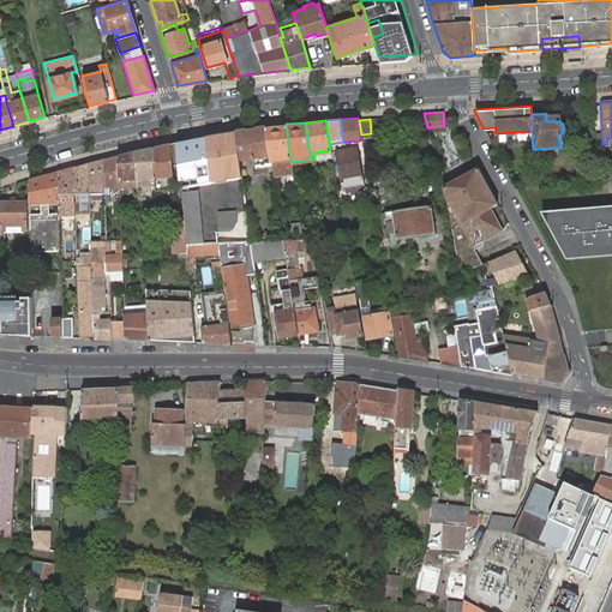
[(286,124),(265,126),(269,154),(269,159),(270,161),(273,174),(292,172),(291,162),(291,156),(286,124)]
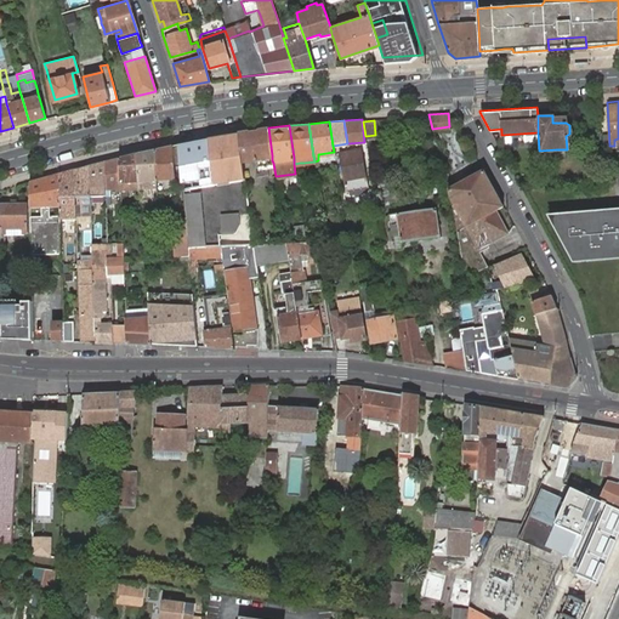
[(238,132),(242,160),(251,158),(256,158),(257,165),(266,164),(270,164),(273,163),(272,160),(272,155),(268,128),(238,132)]
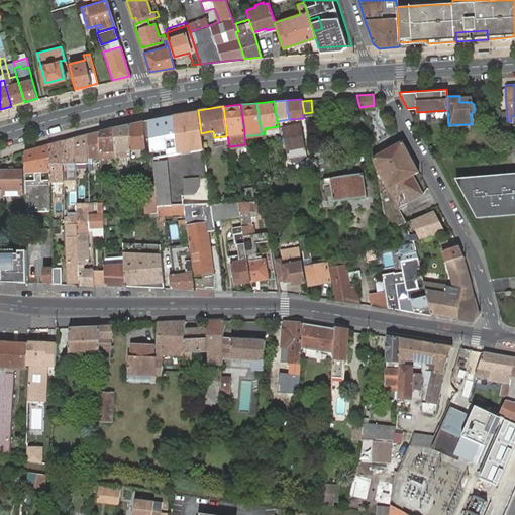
[(177,151),(203,147),(201,133),(198,110),(173,114),(177,151)]
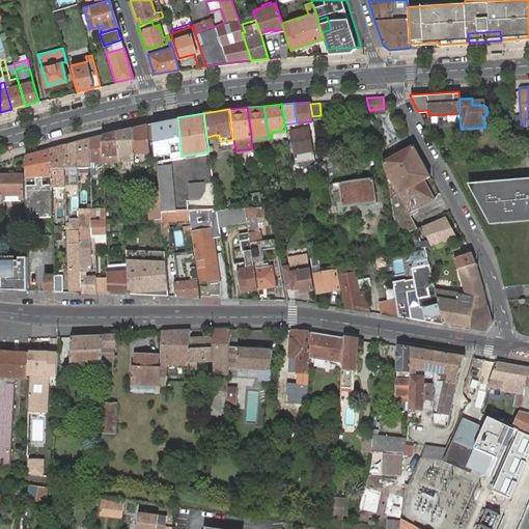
[(156,161),(182,156),(177,117),(151,122),(154,137),(156,161)]
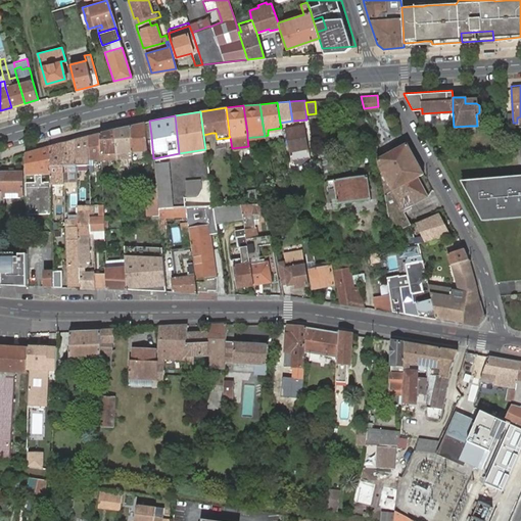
[(145,136),(151,135),(149,121),(145,122),(130,125),(131,149),(131,151),(131,156),(132,160),(139,160),(144,159),(147,159),(146,149),(145,136)]
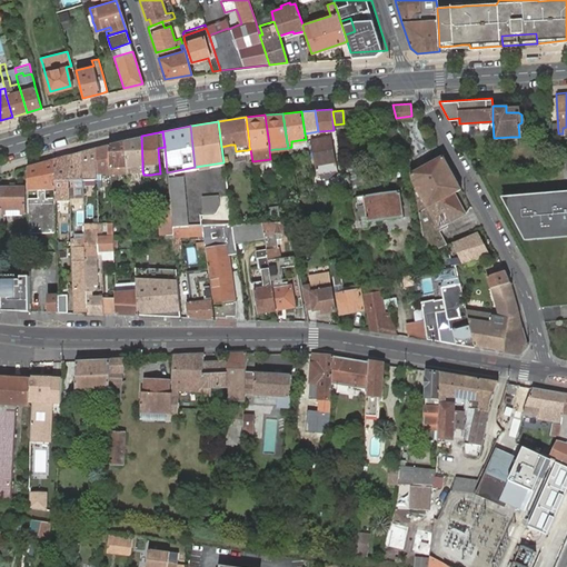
[(142,162),(141,136),(125,139),(126,166),(126,171),(132,170),(136,170),(142,170),(142,165),(142,162)]
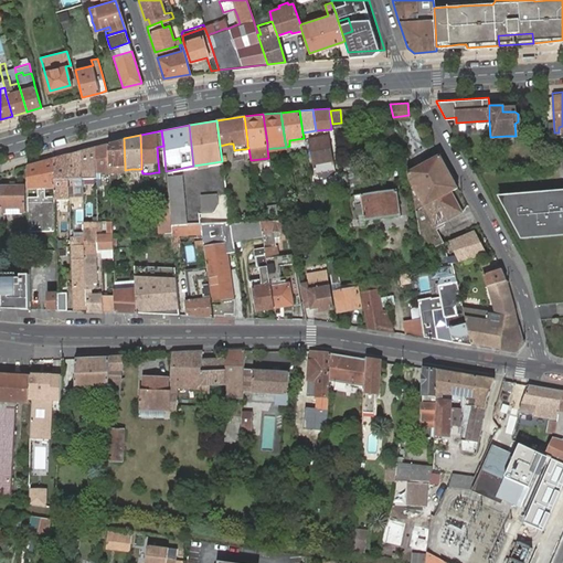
[(312,162),(319,161),(320,161),(326,160),(329,160),(329,162),(329,163),(332,162),(331,159),(328,136),(315,138),(308,139),(312,162)]
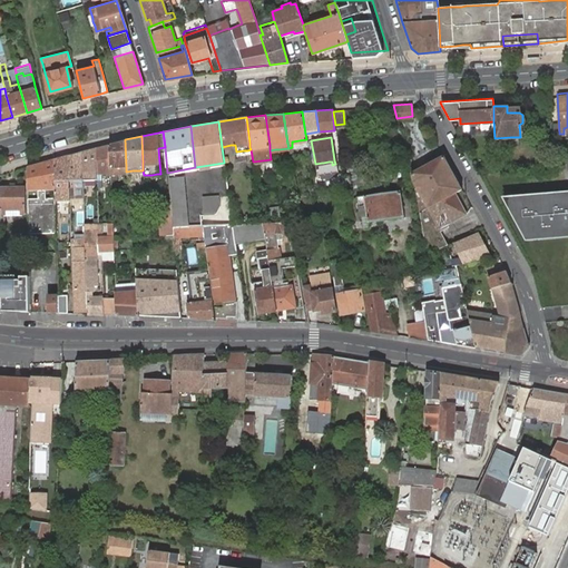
[(125,139),(108,143),(109,166),(109,172),(117,172),(119,172),(126,172),(126,166),(125,139)]
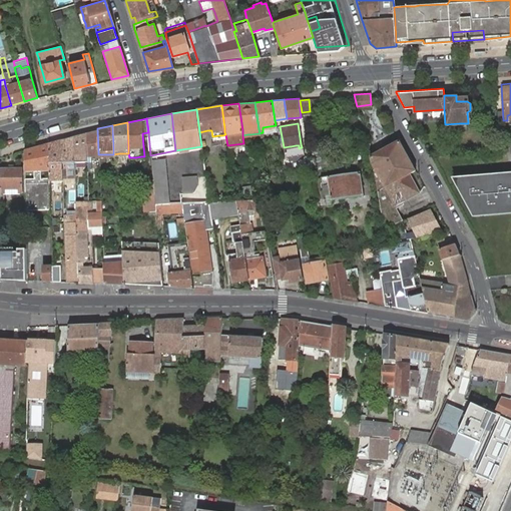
[(97,128),(85,132),(86,160),(89,160),(89,158),(89,154),(96,154),(98,154),(98,149),(97,128)]
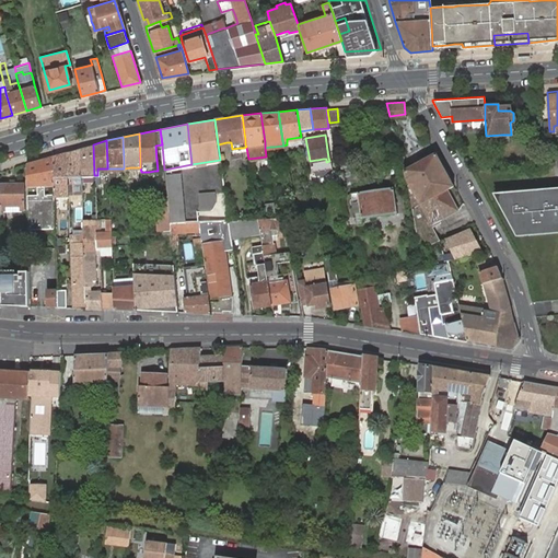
[(93,144),(79,148),(80,175),(94,175),(93,144)]
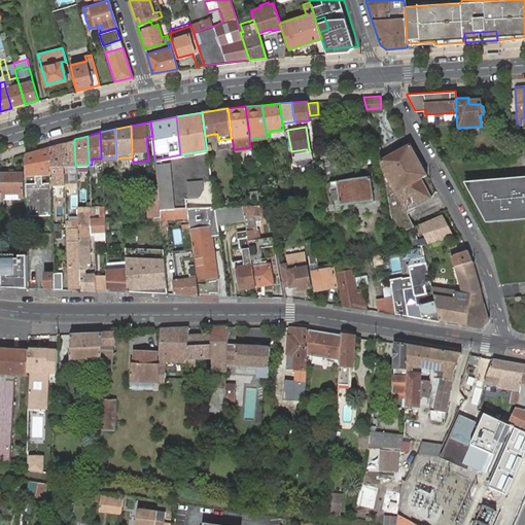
[(74,139),(62,142),(63,166),(63,175),(69,175),(69,180),(76,180),(76,170),(75,165),(74,139)]
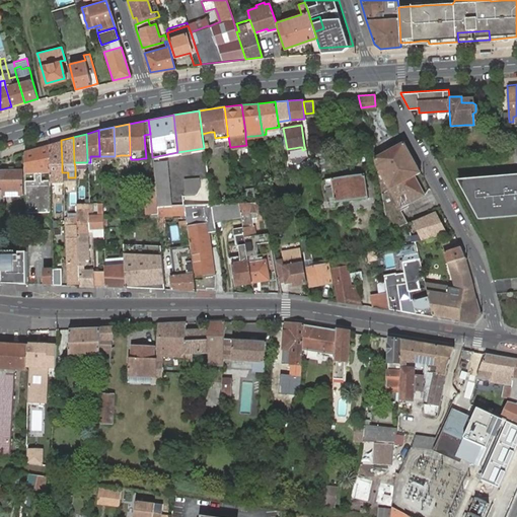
[(61,140),(49,143),(50,171),(50,179),(50,181),(50,187),(50,193),(54,193),(54,181),(63,181),(62,172),(62,163),(61,140)]
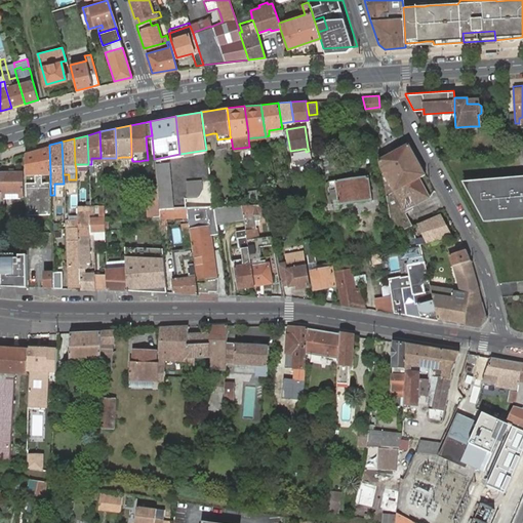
[(424,172),(407,142),(377,158),(379,166),(383,171),(384,173),(392,168),(394,171),(396,169),(399,173),(387,179),(393,190),(417,176),(424,172)]
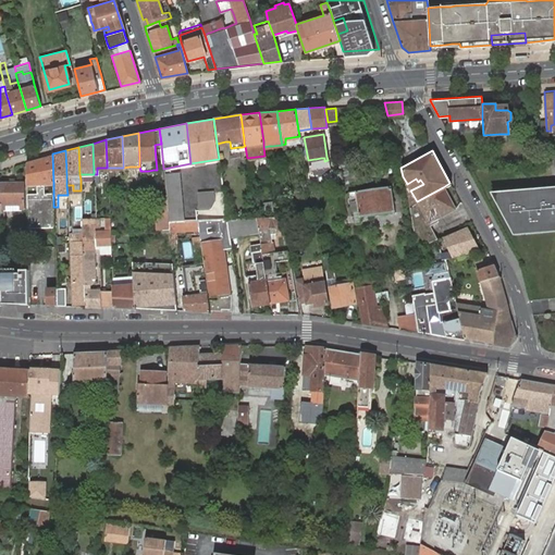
[(52,153),(25,161),(26,185),(35,184),(36,193),(26,193),(26,197),(26,220),(27,227),(54,226),(53,207),(53,200),(53,195),(53,193),(44,193),(44,184),(53,184),(52,153)]
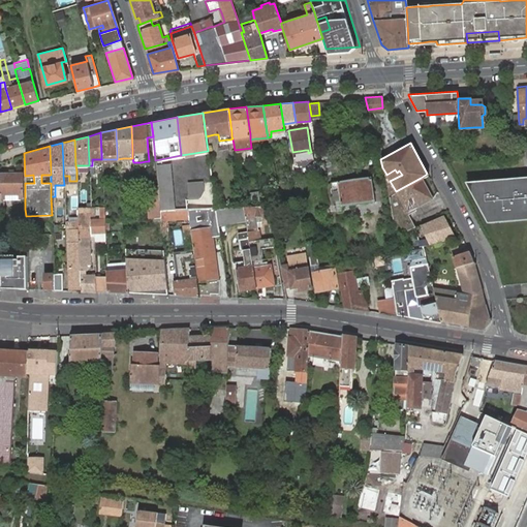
[(155,163),(156,172),(171,169),(169,162),(155,163)]
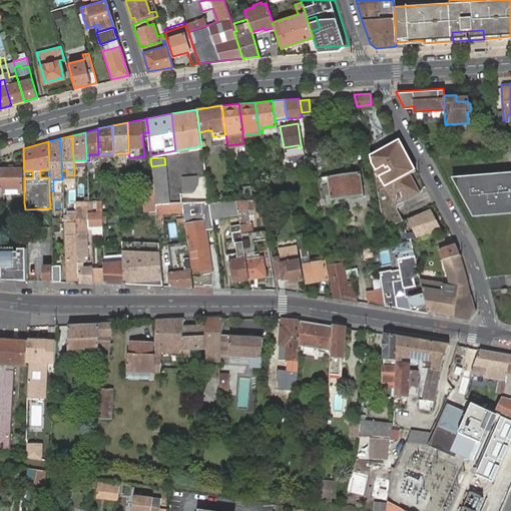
[(151,166),(152,173),(166,172),(165,164),(151,166)]
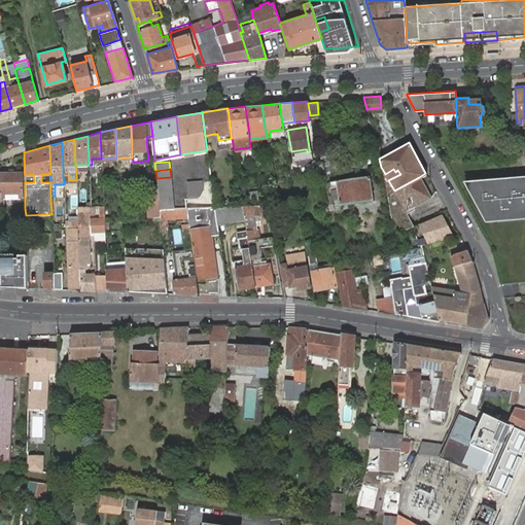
[(388,195),(394,190),(388,180),(400,174),(397,170),(395,172),(393,169),(385,174),(384,172),(382,173),(387,195),(388,195)]
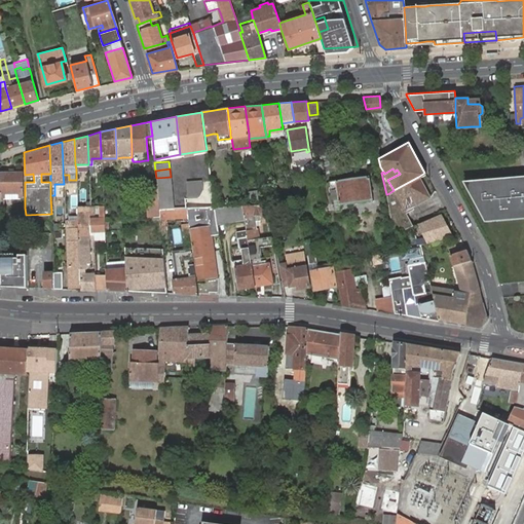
[(22,170),(0,171),(0,206),(3,206),(3,195),(3,191),(19,191),(20,195),(23,195),(22,170)]
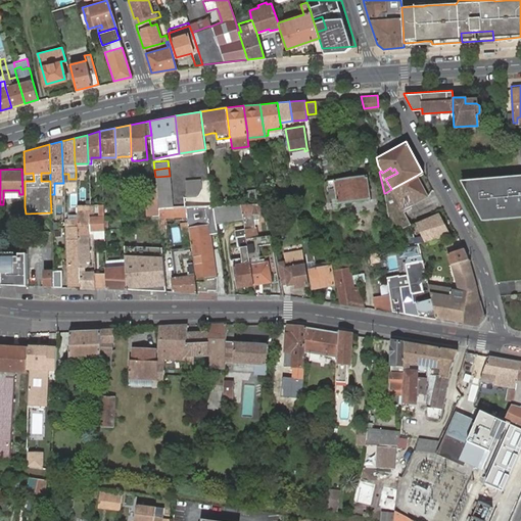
[(336,195),(337,202),(369,197),(366,174),(333,179),(327,180),(330,196),(331,196),(336,195)]
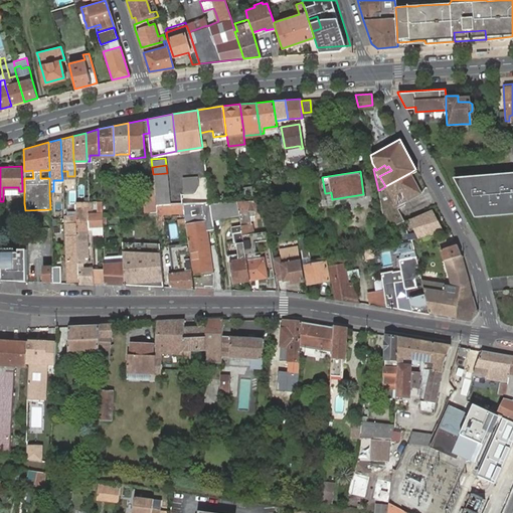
[(512,172),(454,177),(474,214),(512,211),(511,203),(512,202),(512,172)]
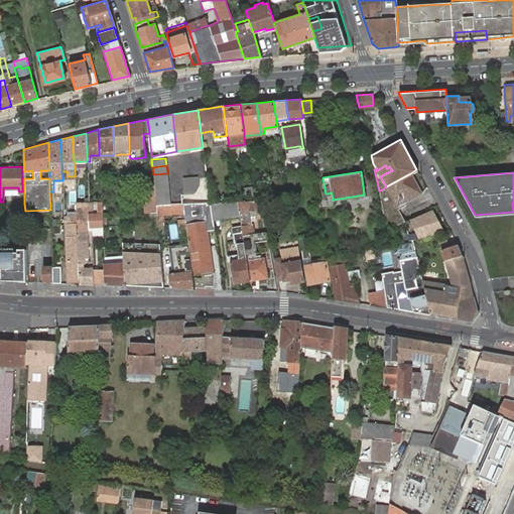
[(153,174),(154,181),(168,180),(167,173),(153,174)]
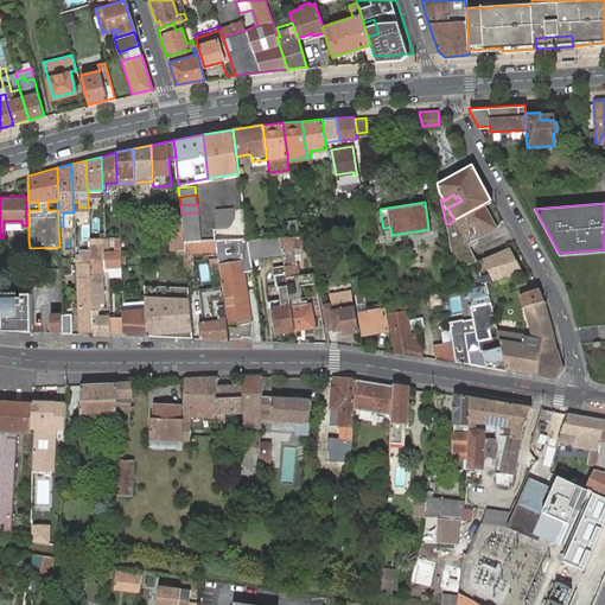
[(495,227),(483,204),(454,220),(447,224),(454,263),(454,269),(476,259),(471,250),(467,244),(477,240),(476,237),(479,234),(482,234),(495,227)]
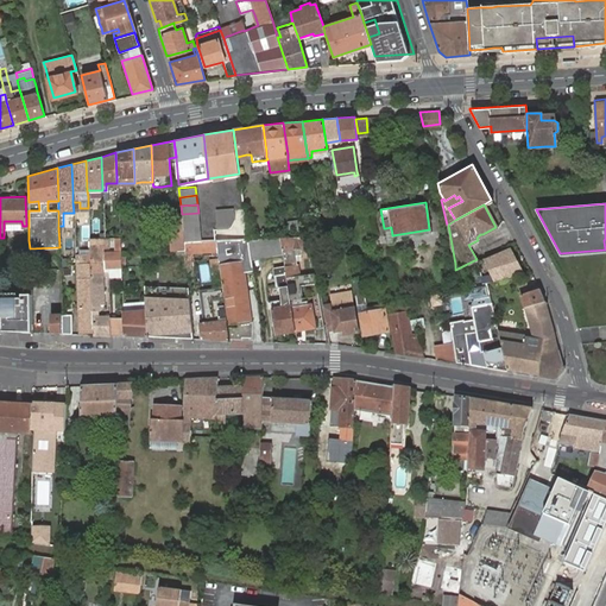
[(232,207),(215,208),(216,227),(228,227),(233,218),(232,207)]
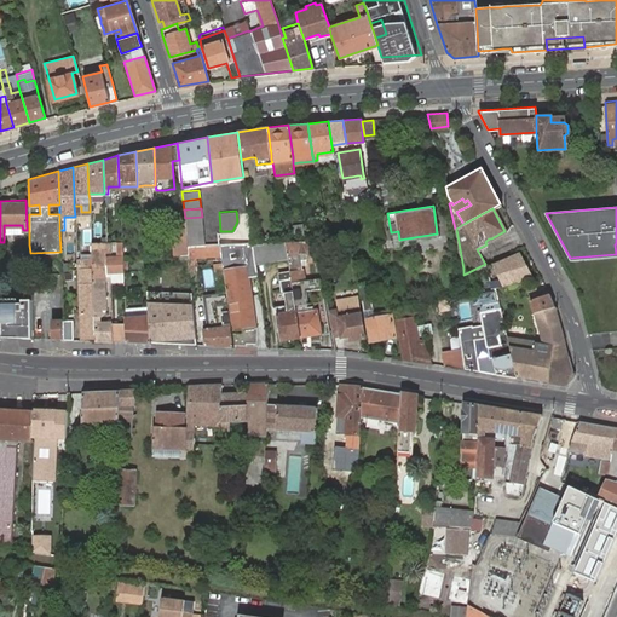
[(185,225),(185,228),(202,225),(202,217),(185,218),(185,225)]
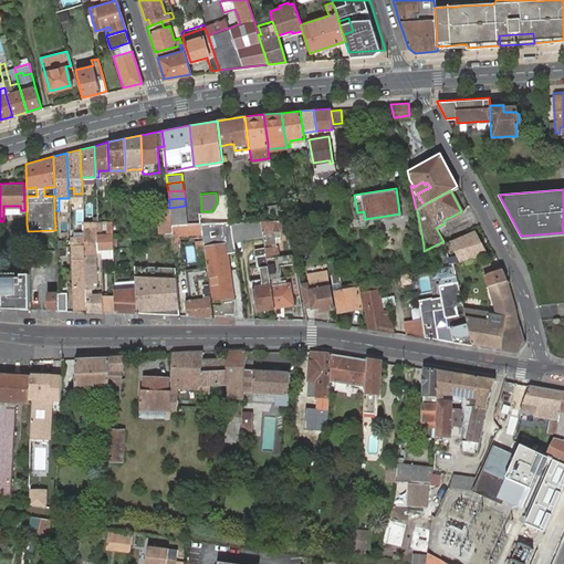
[(170,216),(186,215),(185,206),(169,208),(169,213),(170,216)]
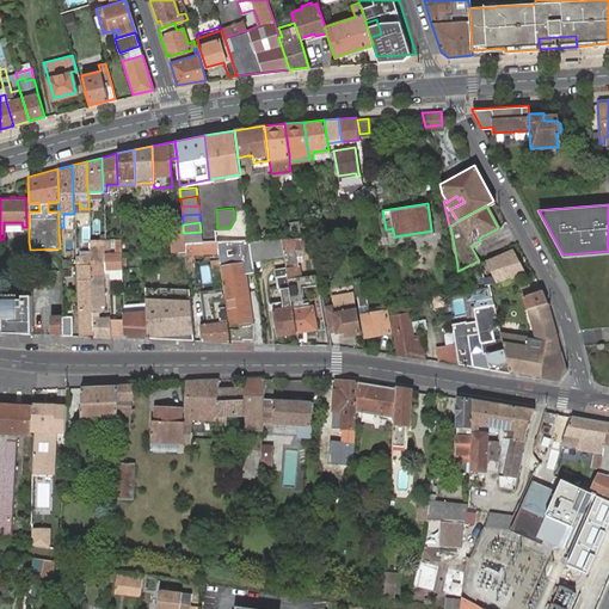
[(171,231),(171,251),(184,250),(183,231),(171,231)]
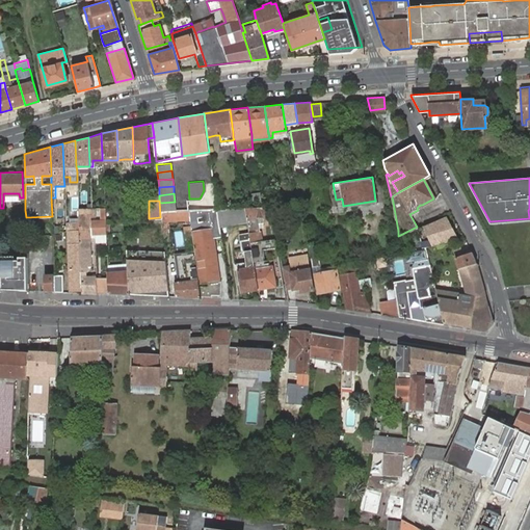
[(169,210),(176,210),(175,202),(160,203),(160,211),(169,210)]
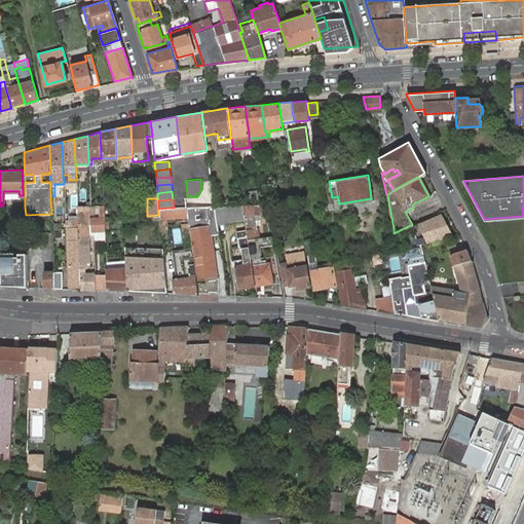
[(87,204),(77,204),(77,215),(77,220),(77,227),(77,234),(88,234),(88,229),(104,229),(103,219),(104,203),(98,204),(99,217),(87,218),(87,204)]
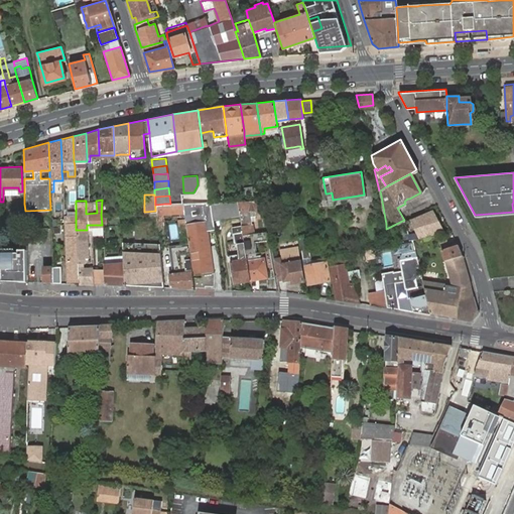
[(253,200),(236,201),(239,214),(240,225),(242,233),(252,231),(250,219),(254,219),(254,215),(254,210),(265,209),(263,200),(253,200)]
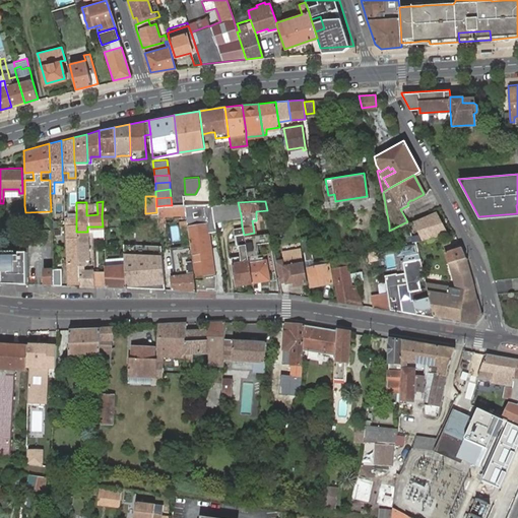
[(238,202),(211,203),(213,219),(241,215),(238,202)]
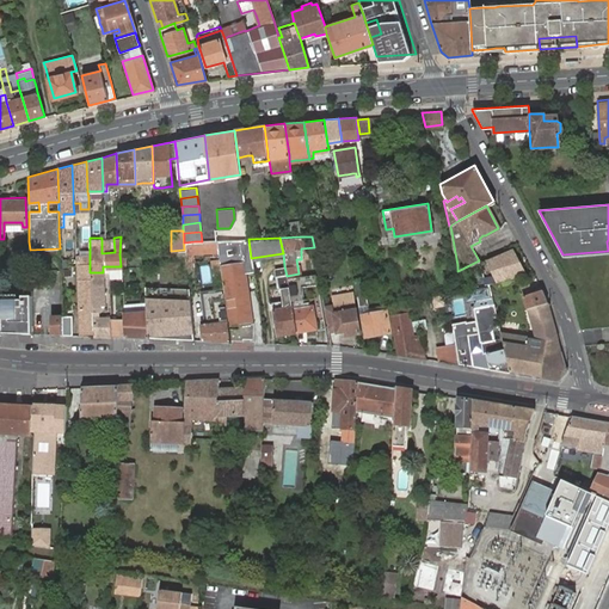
[(251,258),(248,239),(231,239),(215,240),(216,240),(216,245),(217,250),(217,251),(219,264),(241,260),(243,272),(253,271),(251,258)]
